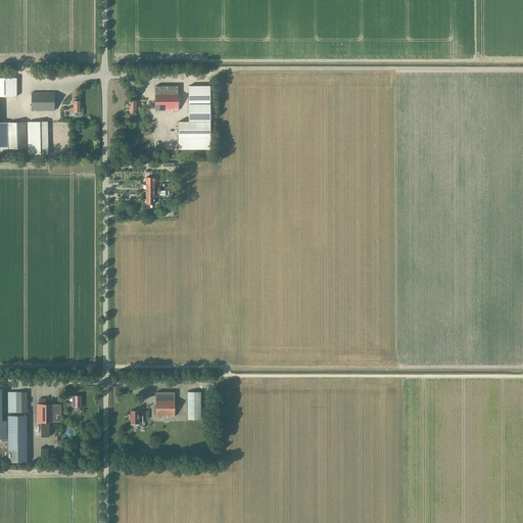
[(0,96),(4,96),(4,97),(6,97),(16,97),(16,78),(0,78),(0,96)]
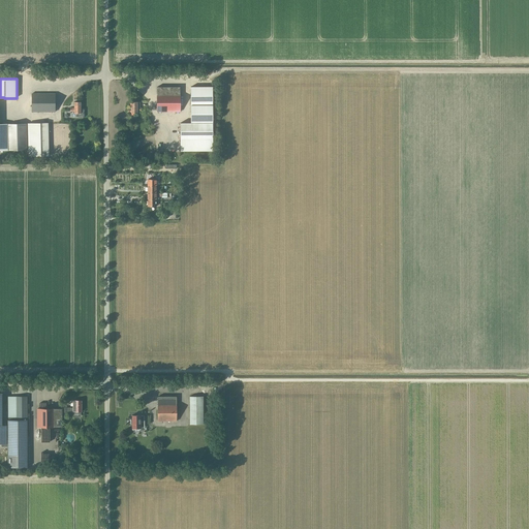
[(180,86),(157,86),(157,113),(180,113),(180,86)]
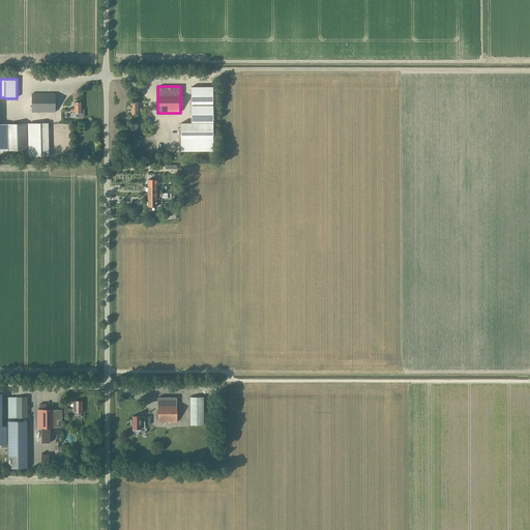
[(190,86),(190,104),(213,104),(213,86),(190,86)]
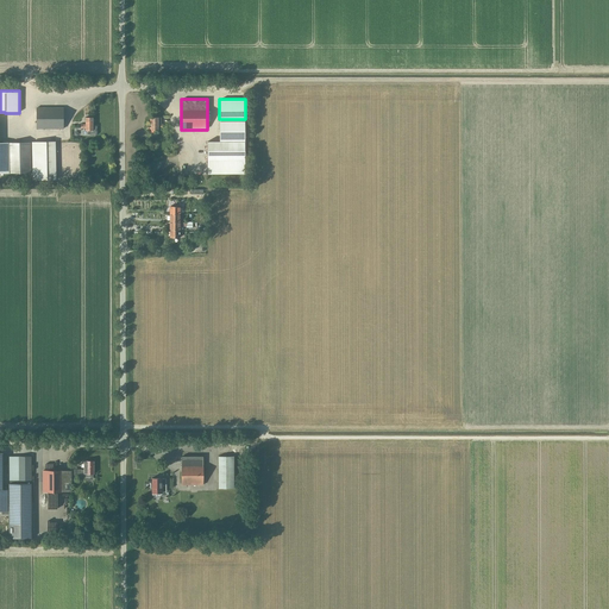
[(63,130),(63,108),(37,108),(37,129),(63,130)]
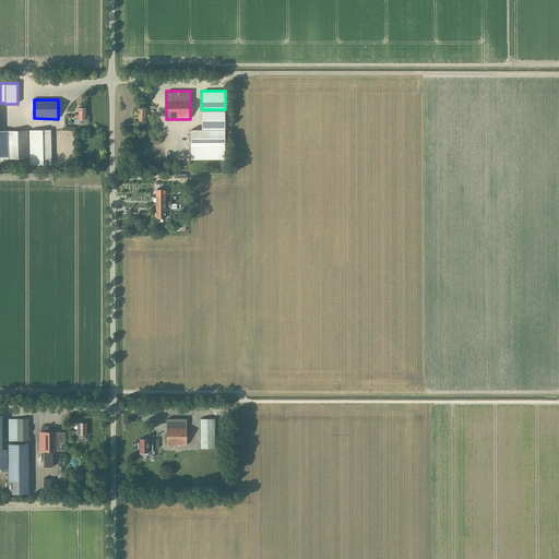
[(79,115),(74,115),(74,118),(79,118),(79,120),(82,120),(82,125),(88,125),(88,116),(85,116),(85,108),(79,108),(79,115)]
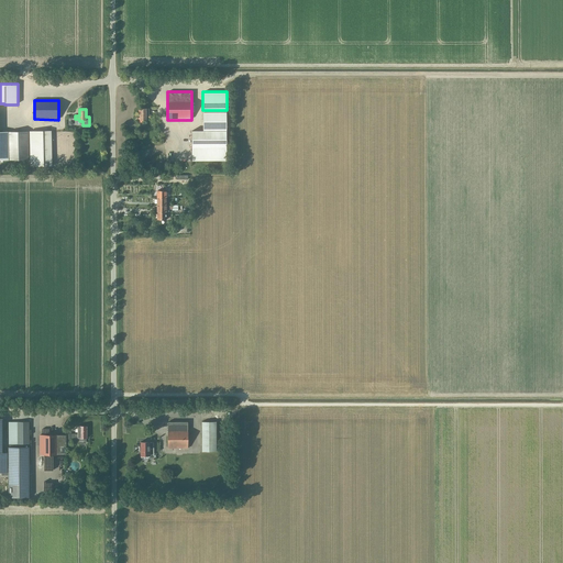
[(151,119),(151,116),(146,116),(146,109),(140,109),(140,121),(146,121),(146,119),(151,119)]
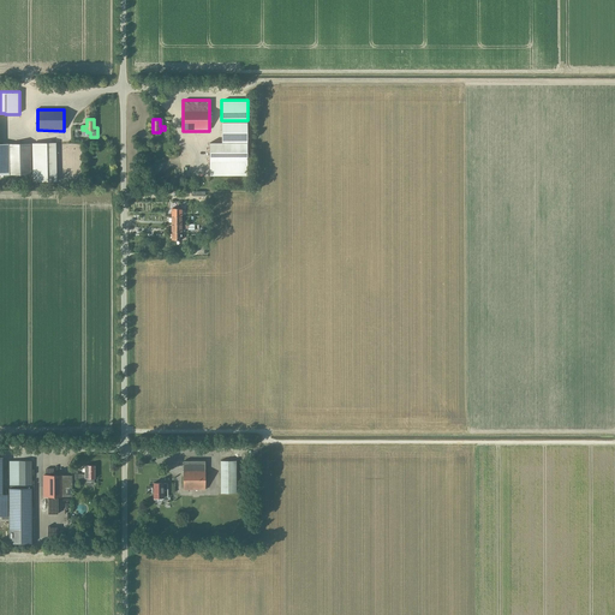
[(248,120),(221,120),(221,143),(248,143),(248,120)]
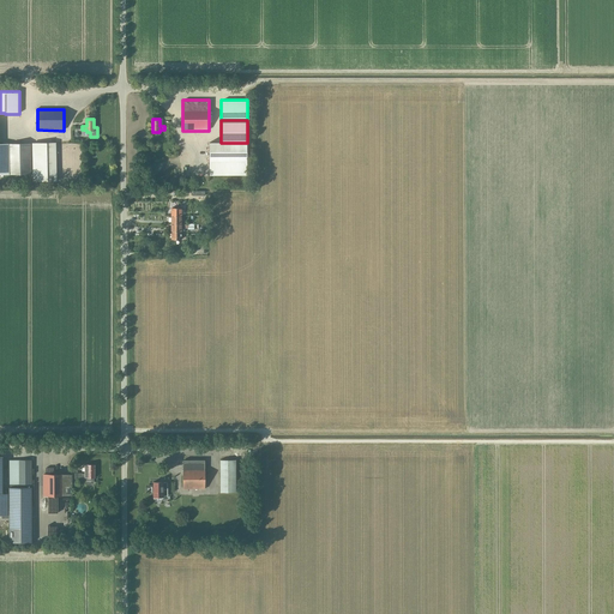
[(32,144),(34,182),(56,181),(55,143),(32,144)]
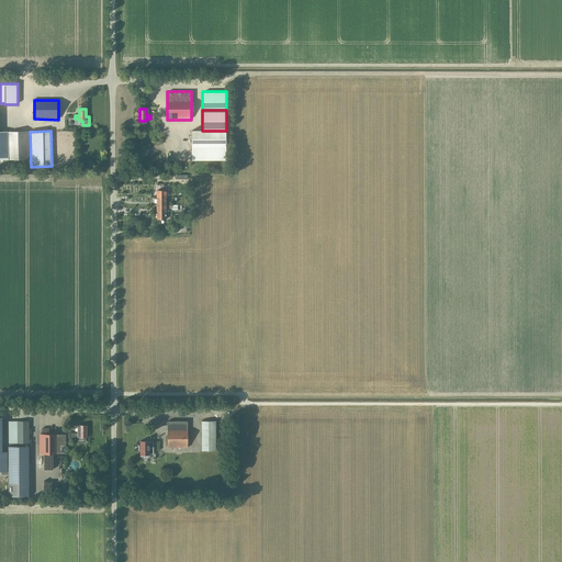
[(191,131),(191,148),(191,161),(226,161),(226,131),(202,131),(191,131)]
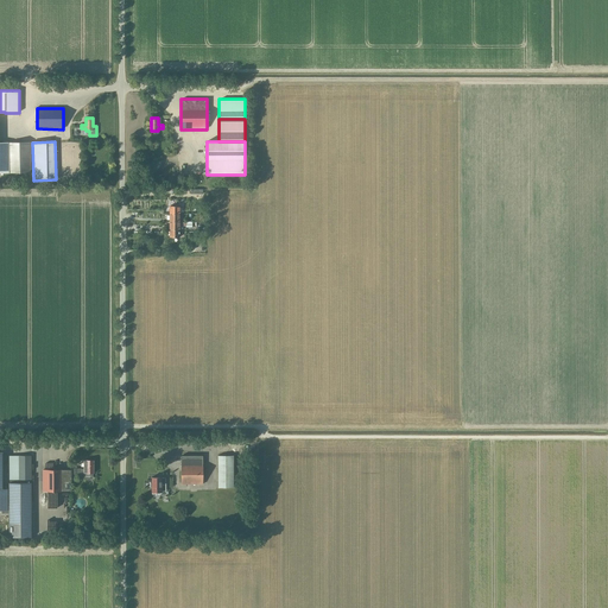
[(8,173),(31,172),(30,143),(8,143),(8,173)]
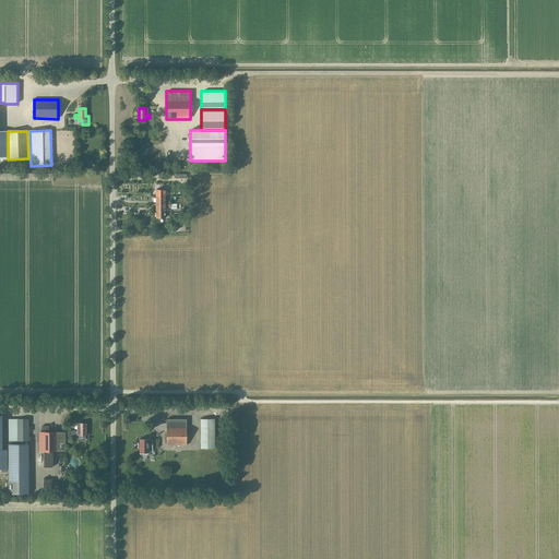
[(28,419),(9,419),(9,441),(9,444),(9,497),(14,497),(14,494),(28,494),(28,444),(27,444),(27,441),(28,441),(28,419)]
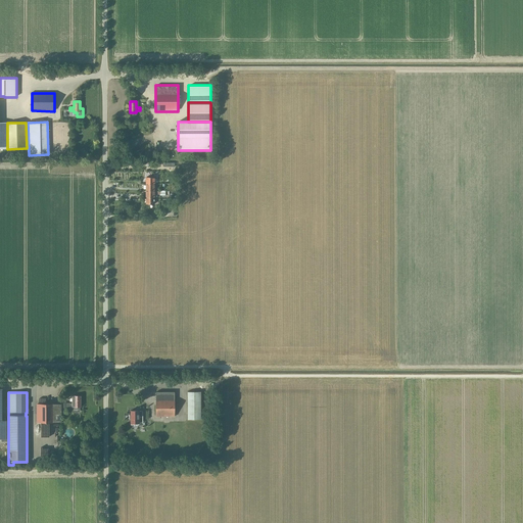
[(174,417),(174,392),(156,392),(156,417),(174,417)]
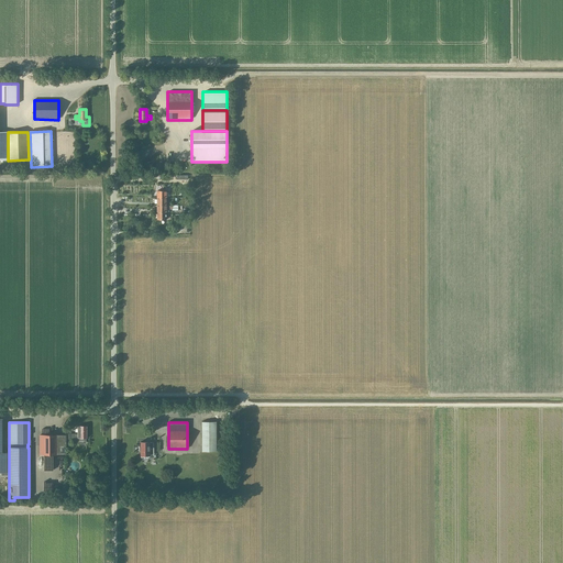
[(217,452),(217,422),(201,422),(201,452),(217,452)]
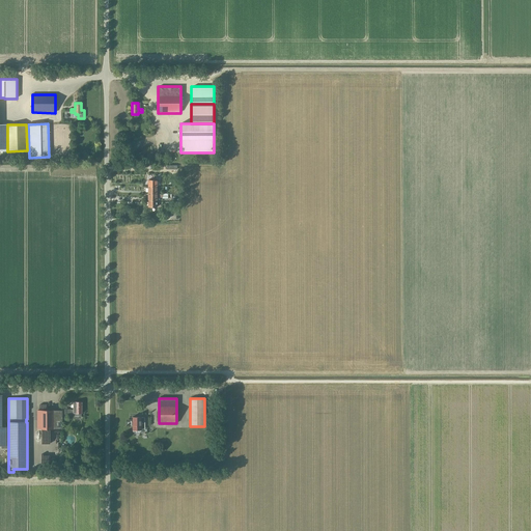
[(82,402),(76,401),(74,401),(74,409),(62,409),(62,411),(37,411),(37,428),(62,428),(62,414),(76,415),(76,413),(81,414),(82,402)]
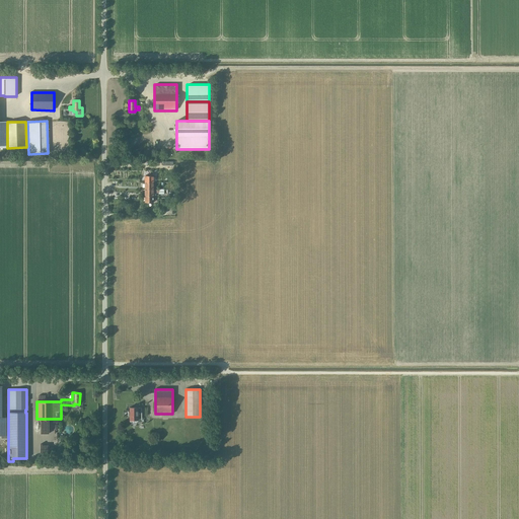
[(138,408),(130,408),(130,412),(128,412),(128,416),(130,416),(130,422),(138,422),(138,419),(142,419),(141,408),(141,409),(138,409),(138,408)]
